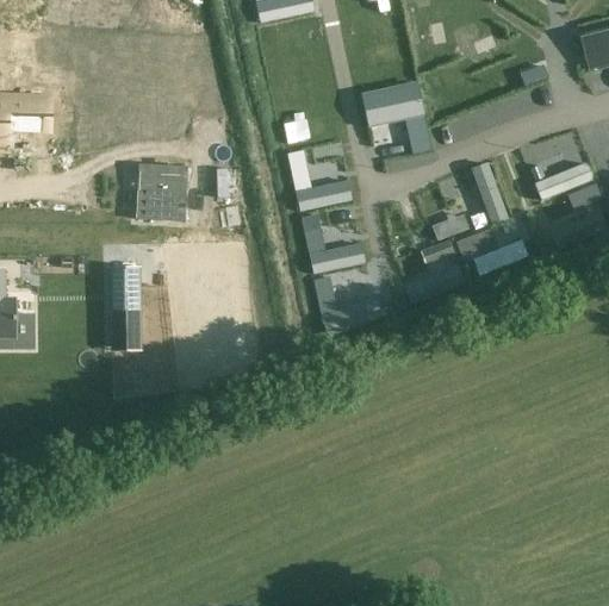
[(190,57),(192,2),(134,0),(37,0),(36,51),(190,57)]
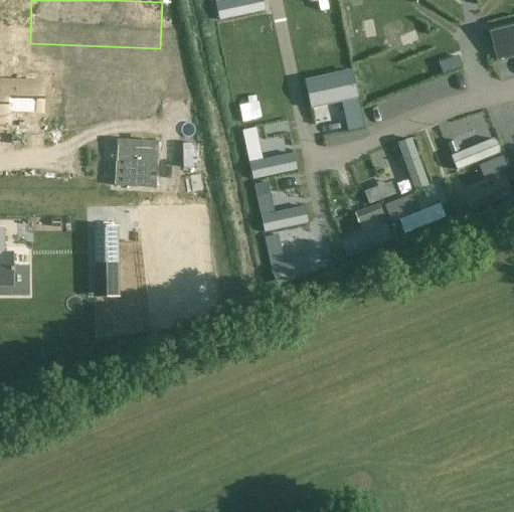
[(513,19),(489,27),(497,57),(513,52),(513,19)]
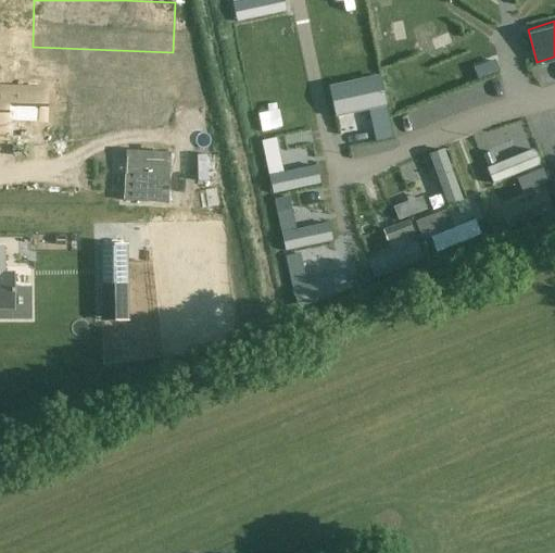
[(369,109),(386,104),(388,104),(380,74),(329,85),(336,115),(369,109)]
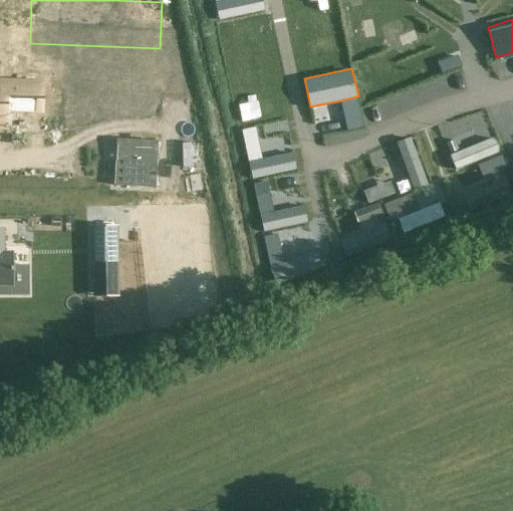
[(0,115),(3,115),(3,107),(44,107),(44,78),(0,77),(0,115)]
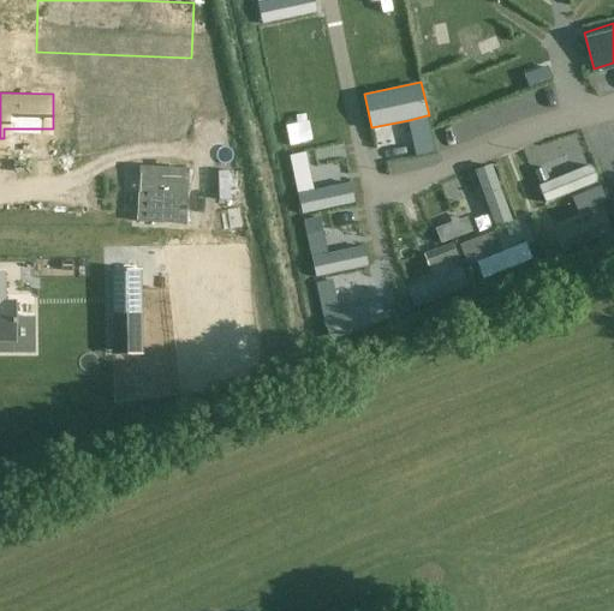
[(142,163),(142,208),(190,208),(190,166),(142,163)]
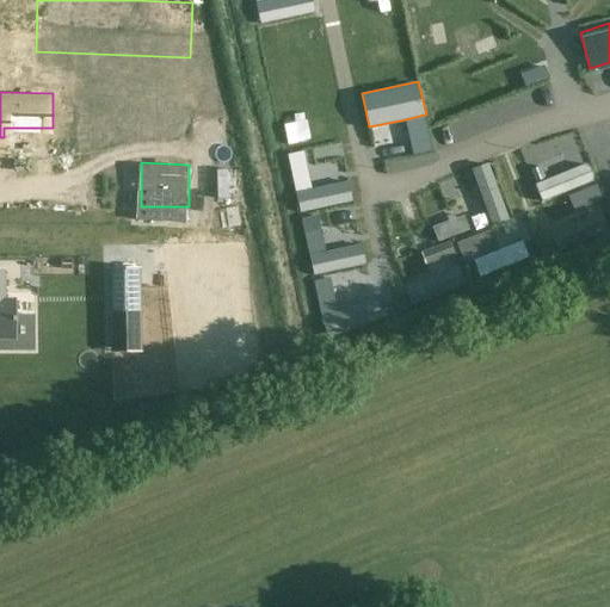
[(325,251),(309,254),(314,274),(367,262),(362,242),(325,251)]
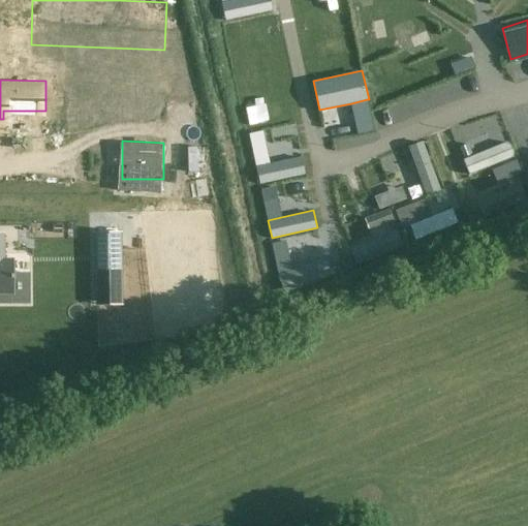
[(0,301),(11,301),(11,291),(16,291),(14,257),(5,257),(5,230),(0,229),(0,301)]
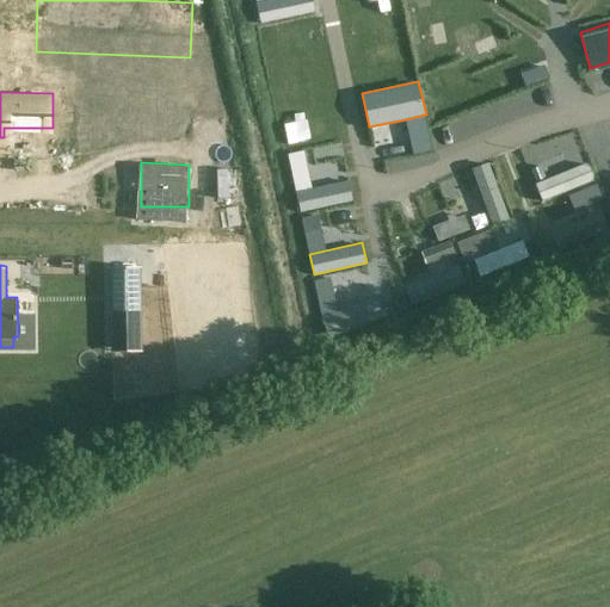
[(411,304),(466,284),(458,265),(404,285),(411,304)]
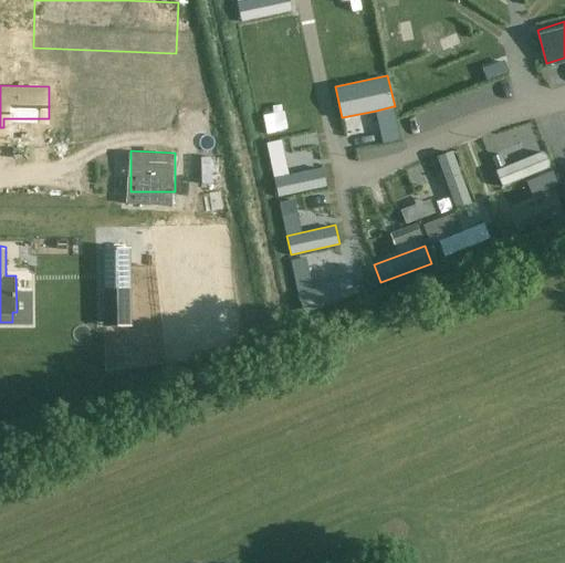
[(129,248),(103,248),(104,319),(104,323),(131,323),(131,319),(129,248)]
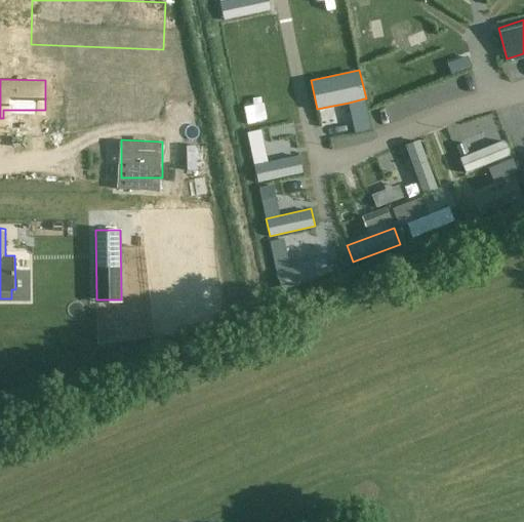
[(289,268),(276,273),(283,289),(331,270),(325,253),(289,268)]
